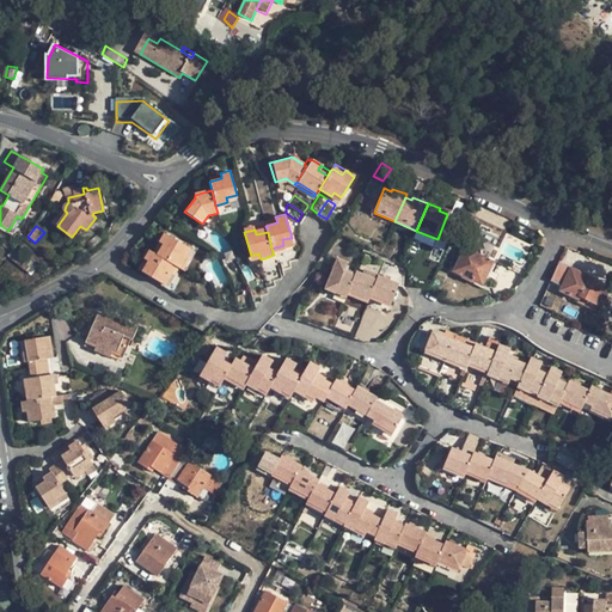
[(182,257),(188,249),(165,236),(159,244),(164,246),(157,257),(171,265),(176,268),(179,270),(185,259),(182,257)]
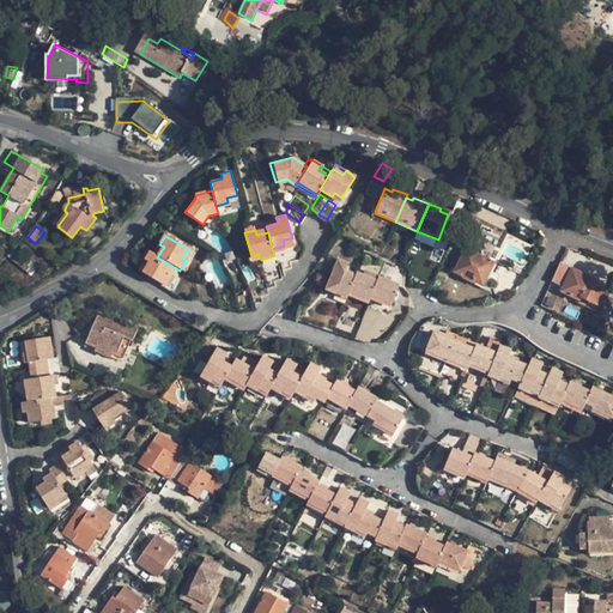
[(298,260),(293,243),(286,246),(287,252),(291,262),(298,260)]
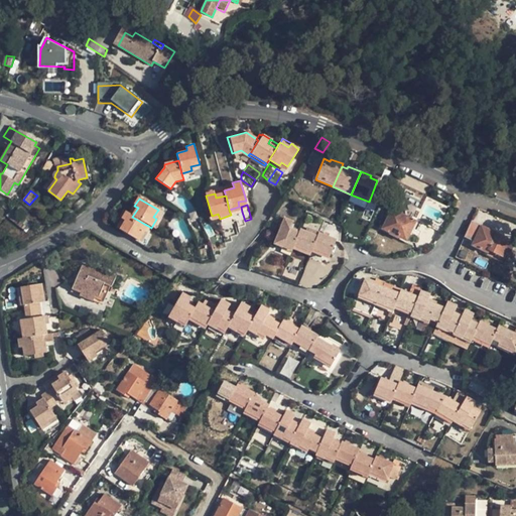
[(134,206),(129,214),(132,217),(138,208),(134,206)]
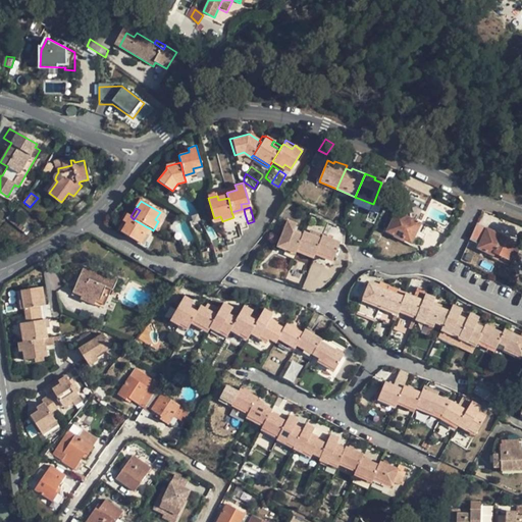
[(33,226),(13,211),(7,218),(28,235),(33,226)]
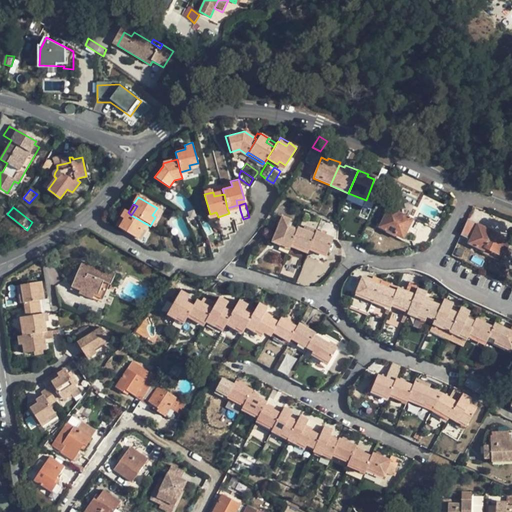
[(412,219),(388,208),(379,226),(402,238),(412,219)]
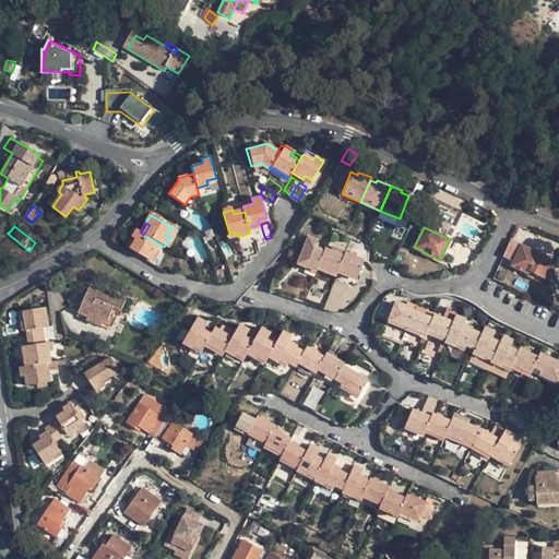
[(254,230),(259,246),(266,242),(265,239),(262,229),(254,230)]
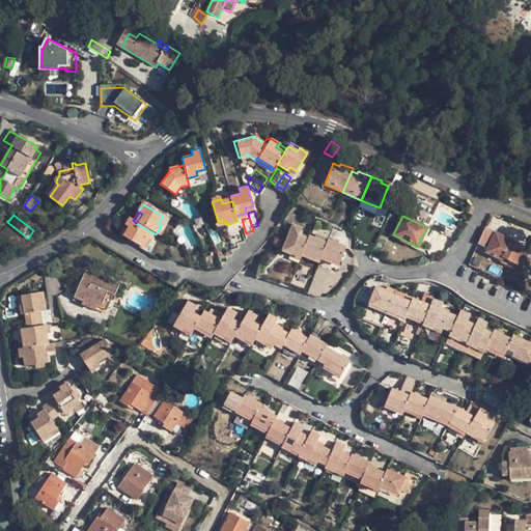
[(144,238),(148,230),(136,223),(133,220),(129,219),(124,226),(129,228),(123,236),(142,248),(148,240),(144,238)]
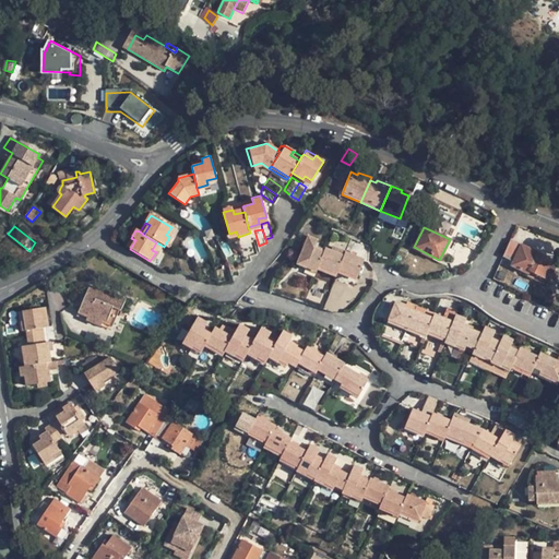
[(317,272),(319,266),(324,252),(314,248),(318,239),(308,236),(296,264),(317,272)]
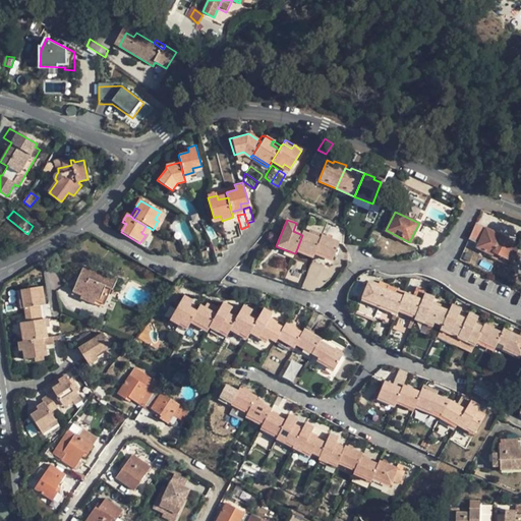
[(117,230),(121,232),(126,224),(122,222),(117,230)]
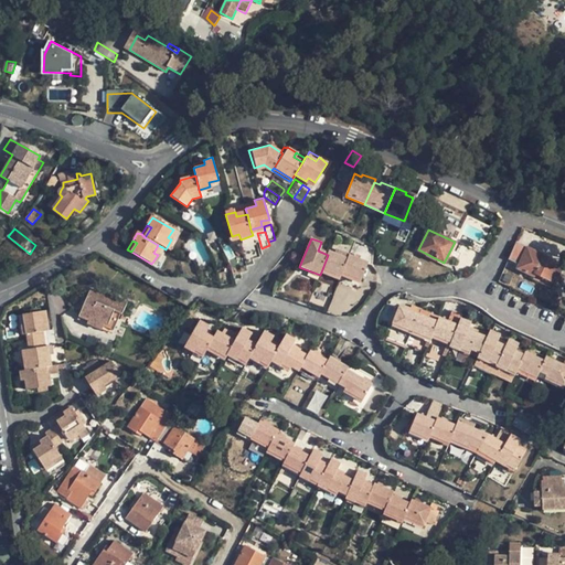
[(249,248),(253,258),(260,256),(260,255),(258,249),(256,241),(248,243),(249,248)]
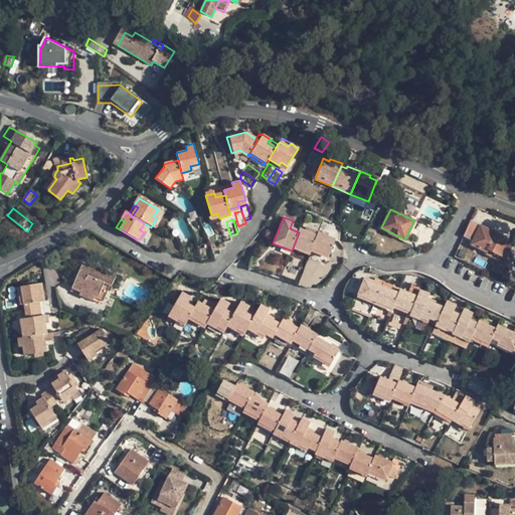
[(472,243),(487,251),(489,248),(505,258),(512,244),(504,240),(505,237),(481,225),(472,243)]
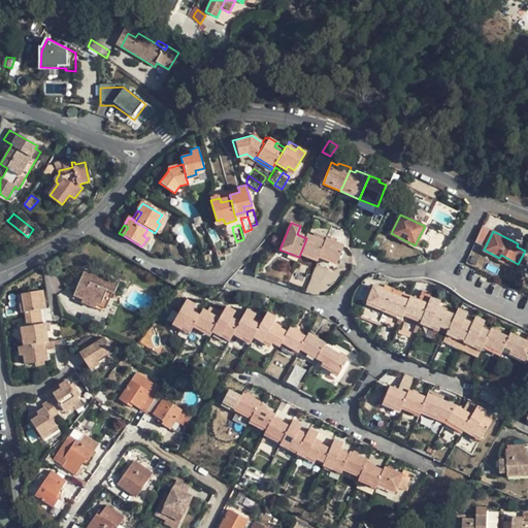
[(226,234),(228,238),(230,249),(237,246),(236,241),(233,232),(226,234)]
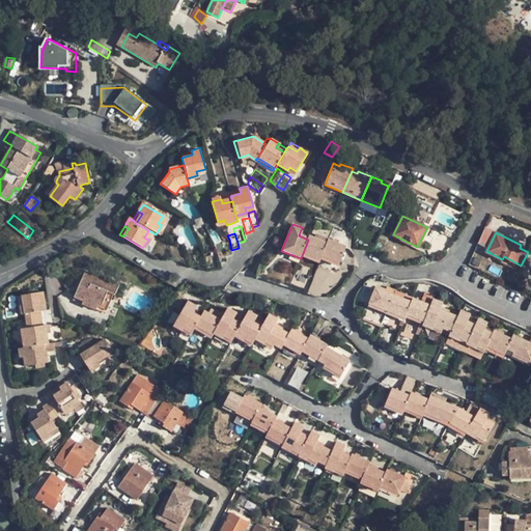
[(309,234),(308,240),(303,253),(320,260),(322,256),(328,242),(309,234)]
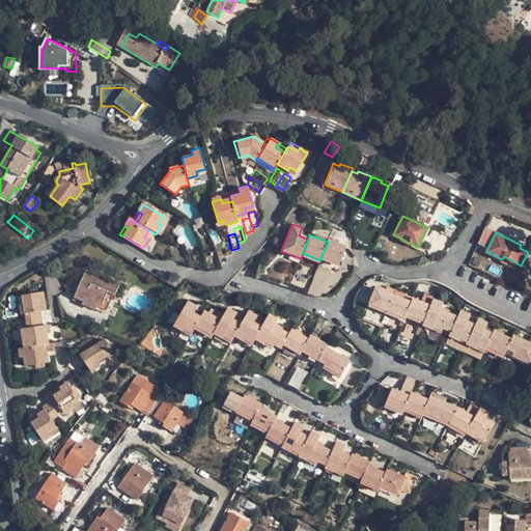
[(222,242),(223,246),(226,257),(233,255),(231,250),(229,240),(222,242)]
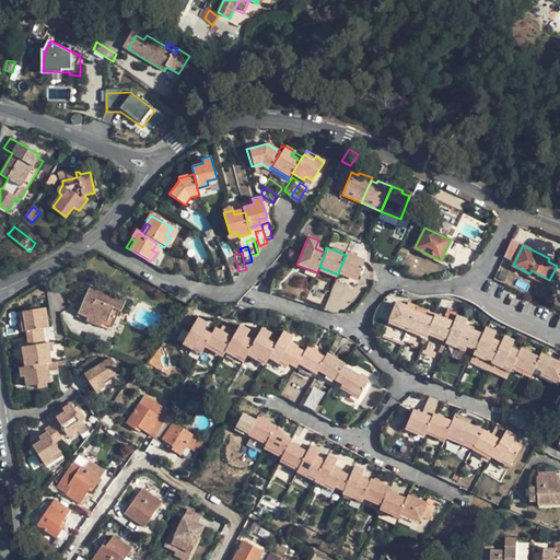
[(347,253),(346,255),(339,270),(358,278),(365,260),(347,253)]
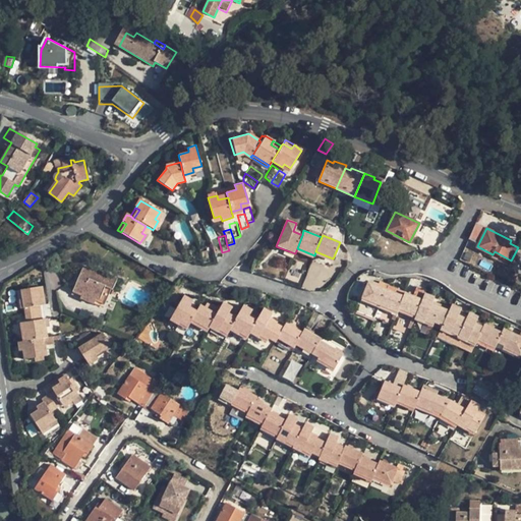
[(168,256),(176,254),(173,245),(172,240),(165,242),(168,256)]
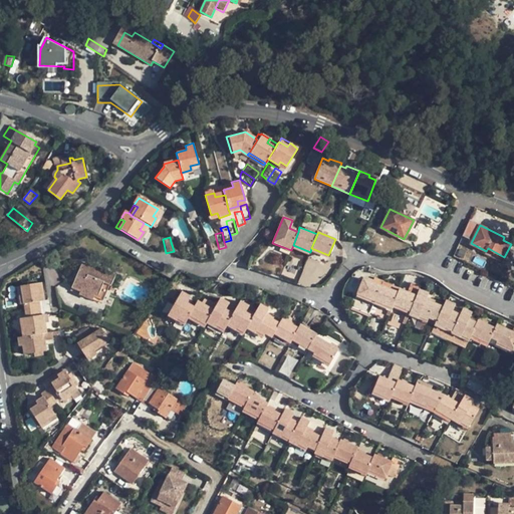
[(209,240),(211,246),(213,255),(220,253),(219,249),(216,238),(209,240)]
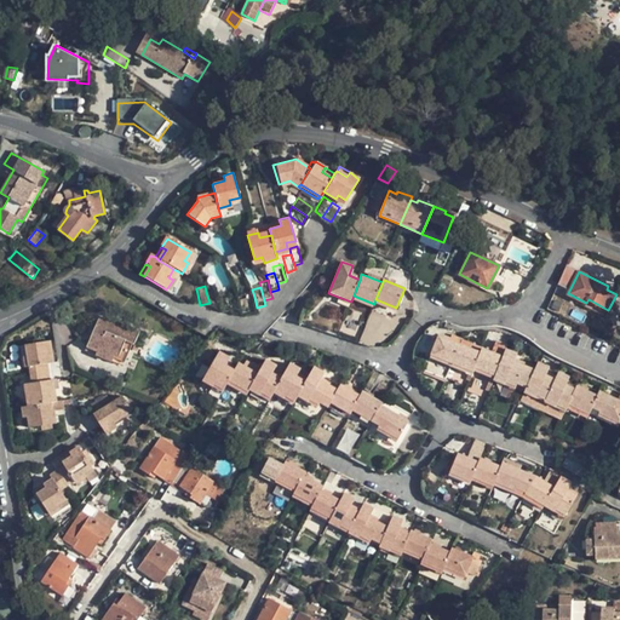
[(214,290),(206,292),(210,303),(211,309),(219,306),(217,298),(214,290)]
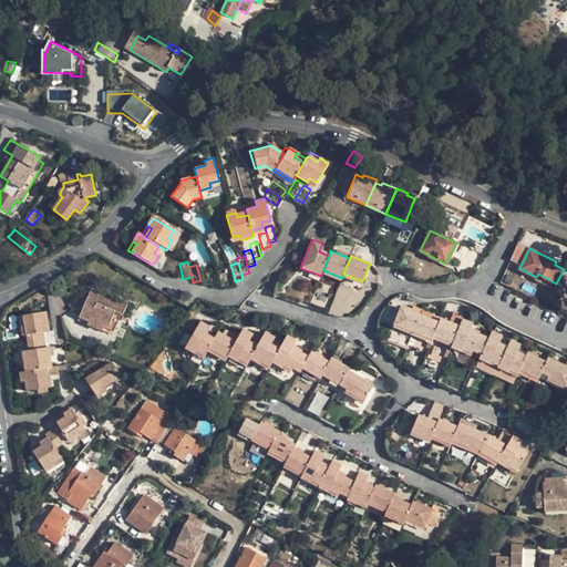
[(214,270),(206,272),(209,284),(212,288),(218,286),(216,277),(214,270)]
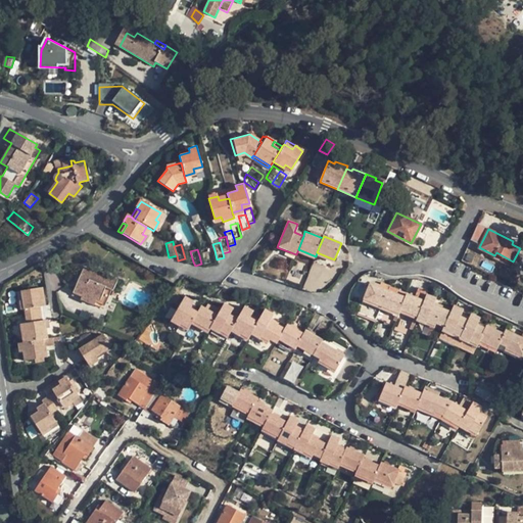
[(187,264),(193,262),(190,251),(190,250),(183,251),(185,258),(187,264)]
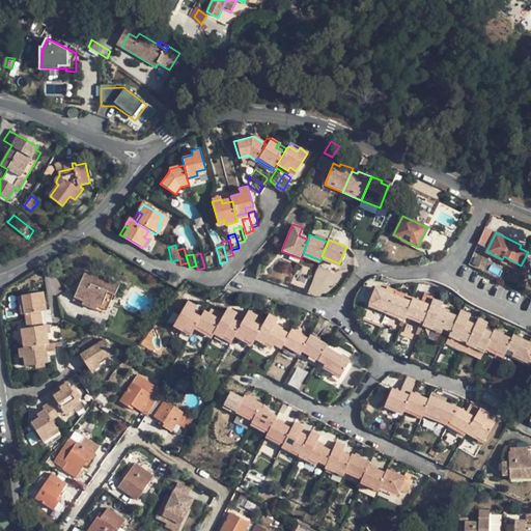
[(218,254),(211,256),(215,271),(221,269),(220,263),(218,254)]
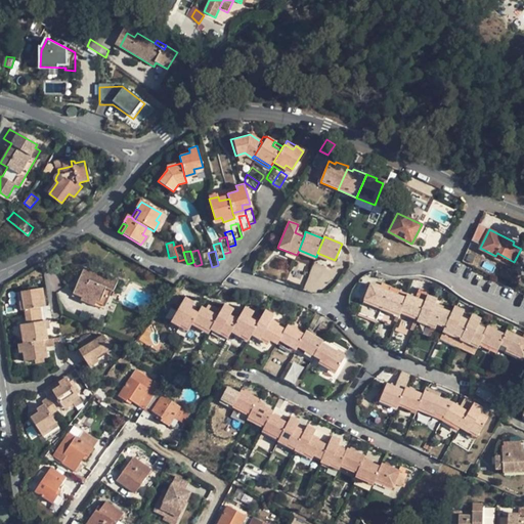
[(204,269),(212,267),(208,253),(200,256),(202,264),(204,269)]
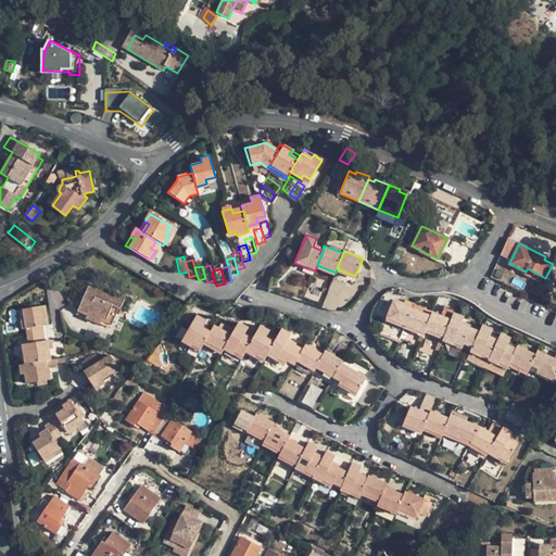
[(276,293),(281,278),(275,275),(268,291),(276,293)]
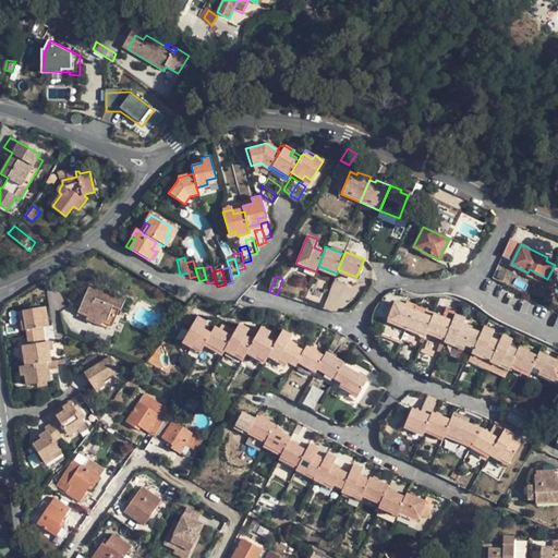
[(284,296),(290,281),(282,279),(277,294),(284,296)]
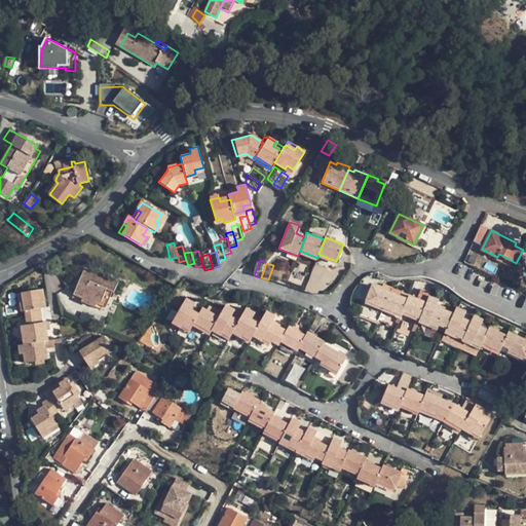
[(274,283),(279,267),(273,265),(268,279),(274,283)]
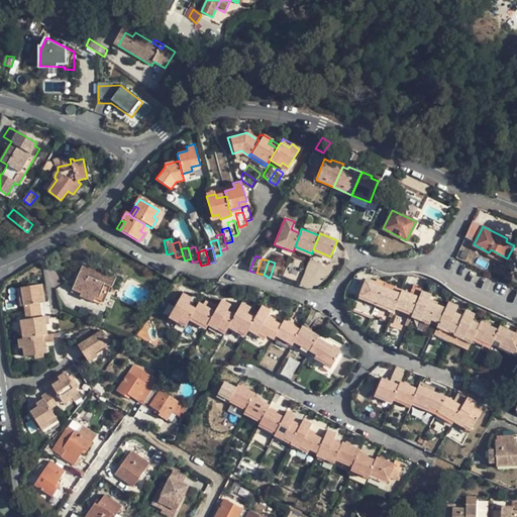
[(276,280),(281,265),(275,263),(270,278),(276,280)]
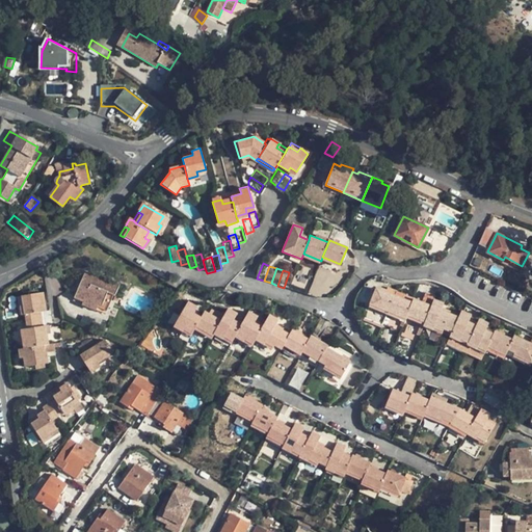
[(291,290),(296,274),(289,272),(284,288),(291,290)]
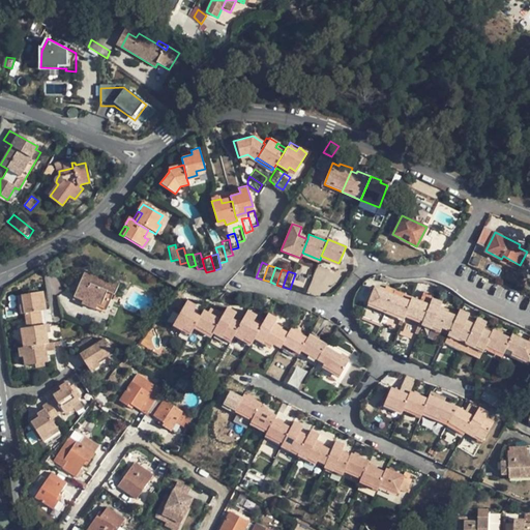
[(119,284),(99,274),(97,277),(92,275),(84,272),(74,297),(83,301),(84,298),(97,303),(96,306),(106,310),(112,295),(114,296),(119,284)]
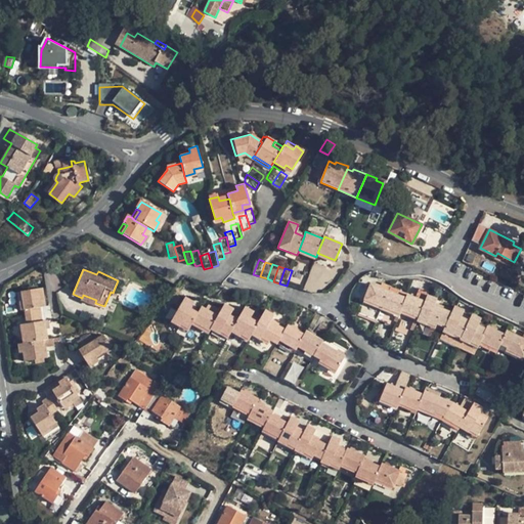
[(294,288),(298,272),(292,270),(287,286),(294,288)]
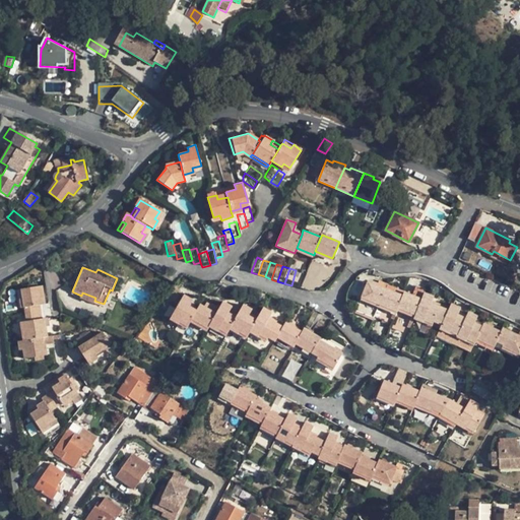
[(298,287),(303,272),(296,270),(291,285),(298,287)]
